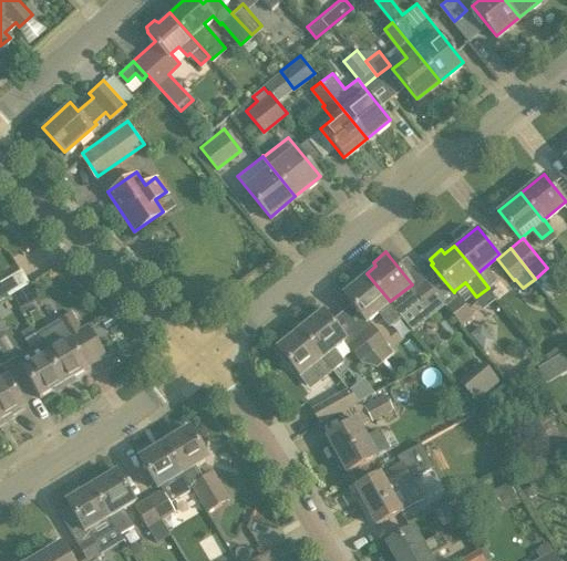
[(369,318),(379,310),(389,323),(401,314),(390,301),(367,273),(357,281),(353,277),(341,287),(344,291),(343,292),(351,301),(367,320),(369,318)]
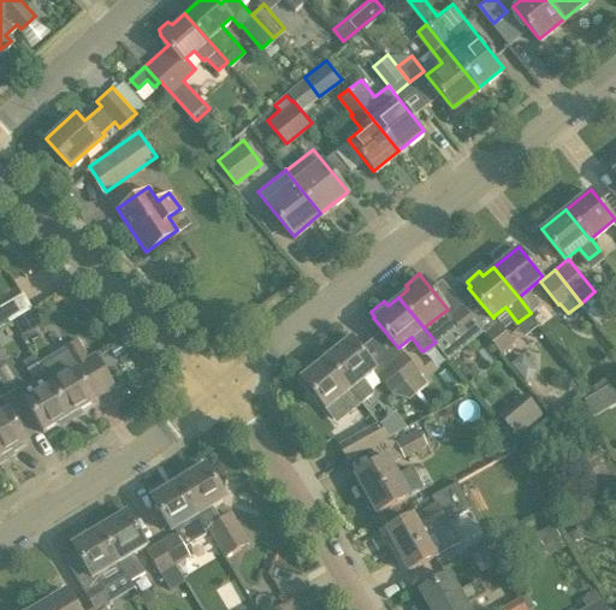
[(465,333),(479,323),(463,303),(450,314),(458,325),(465,333)]
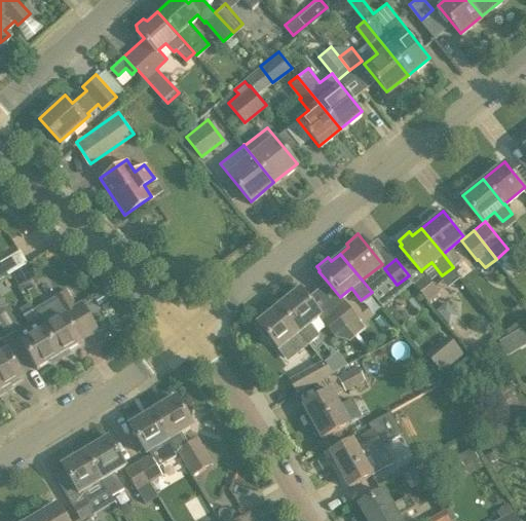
[(417,286),(425,297),(427,300),(440,290),(425,272),(413,282),(417,286)]
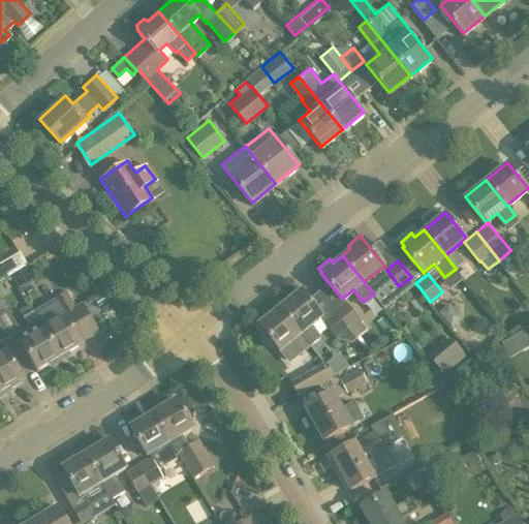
[(289,298),(279,306),(310,343),(320,335),(311,324),(318,316),(321,314),(308,298),(301,288),(300,289),(296,285),(286,294),(289,298)]
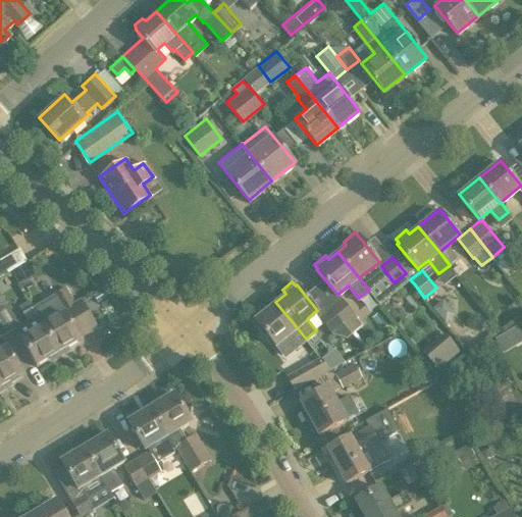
[(68,306),(75,302),(65,285),(31,306),(58,350),(81,338),(79,335),(85,332),(68,306)]
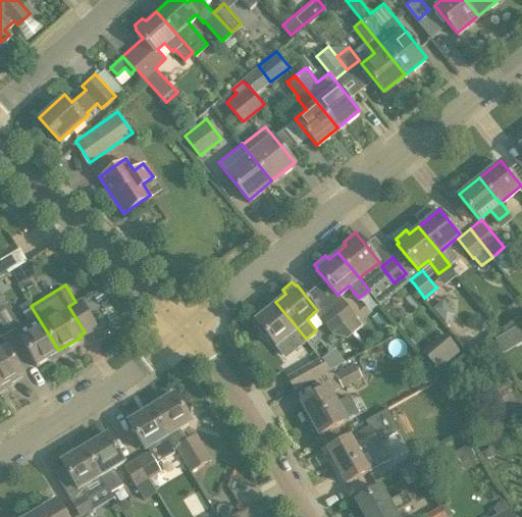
[(58,350),(31,306),(23,310),(28,317),(19,322),(0,290),(0,321),(6,331),(14,326),(37,363),(58,350)]
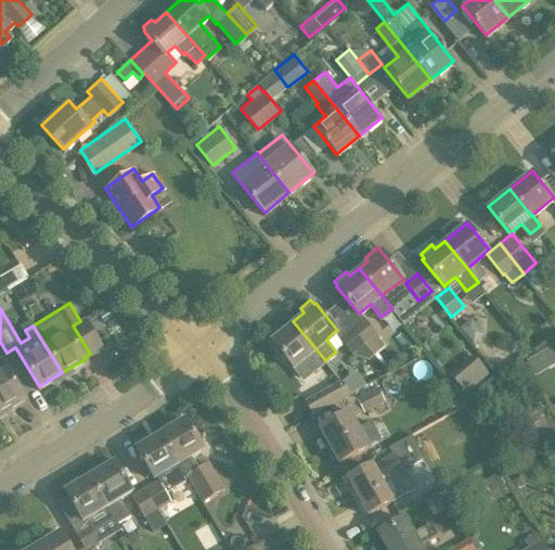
[(364,315),(351,325),(374,353),(386,342),(364,315)]
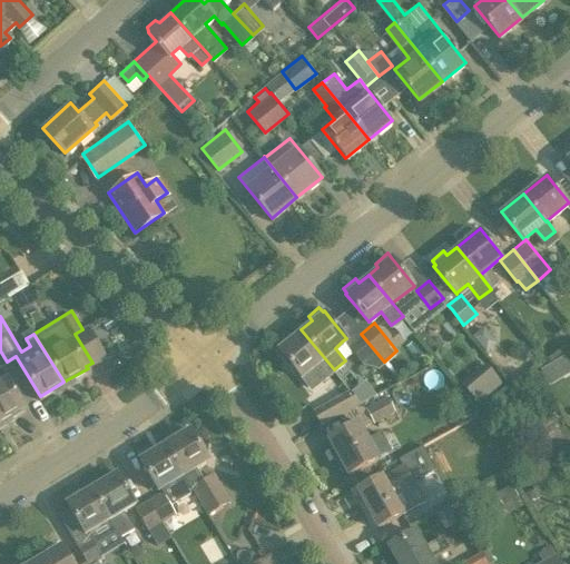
[(483,324),(472,333),(485,349),(493,344),(493,336),(483,324)]
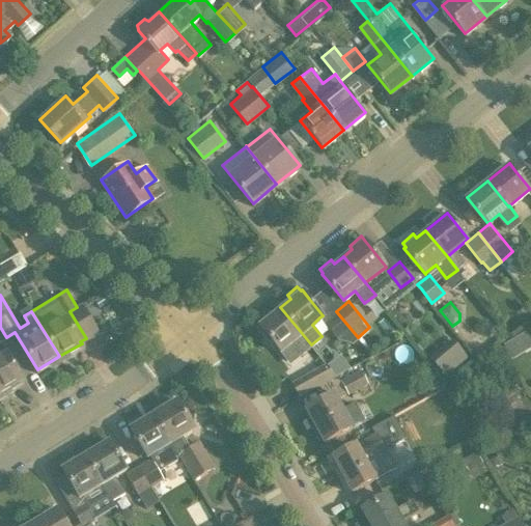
[(289,362),(311,344),(280,307),(259,324),(289,362)]
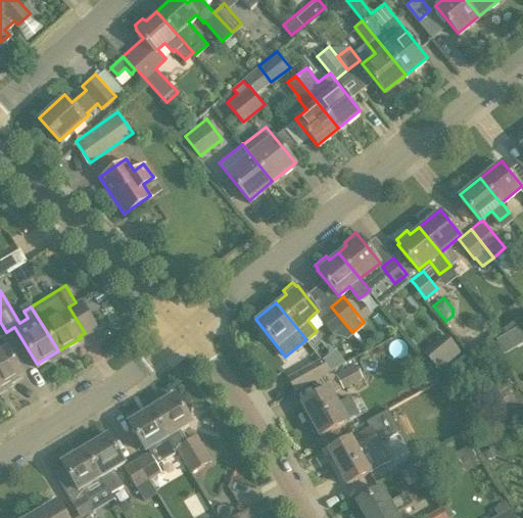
[(347,336),(352,332),(331,307),(320,316),(332,332),(347,336)]
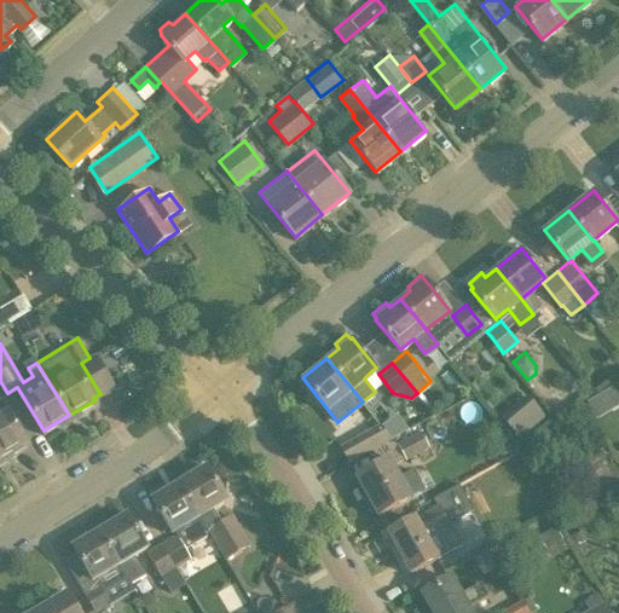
[(0,397),(7,393),(0,381),(0,456),(27,440),(7,410),(0,397)]
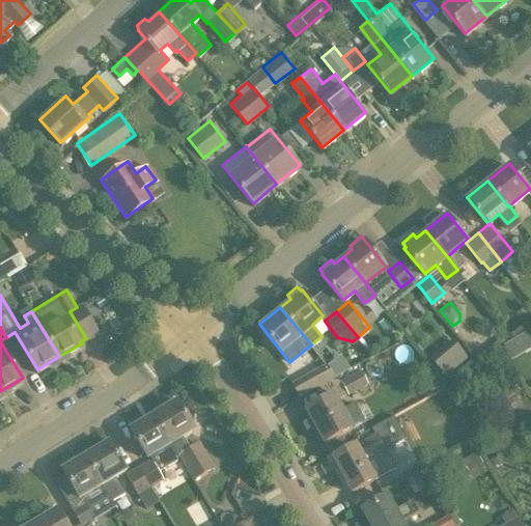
[(525,350),(515,334),(503,342),(512,357),(525,350)]
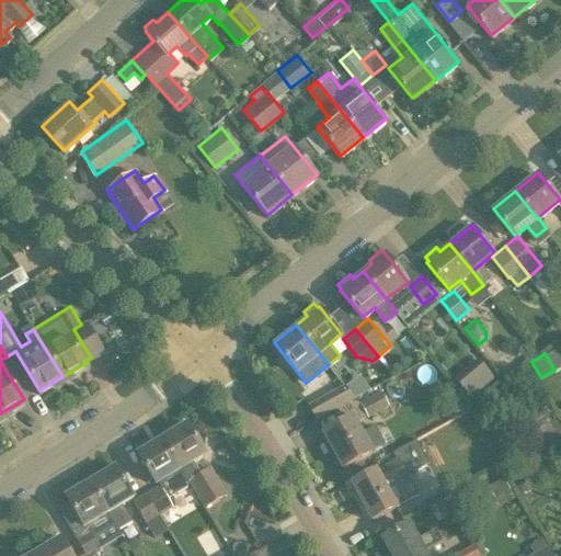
[(462,367),(454,375),(470,395),(479,387),(462,367)]
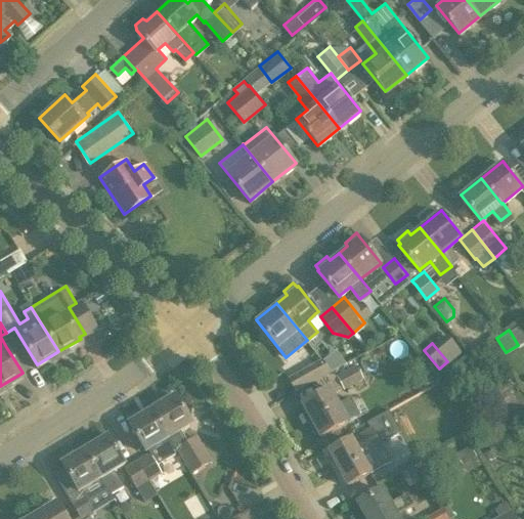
[(311,381),(332,370),(320,356),(288,375),(295,388),(311,379),(311,381)]
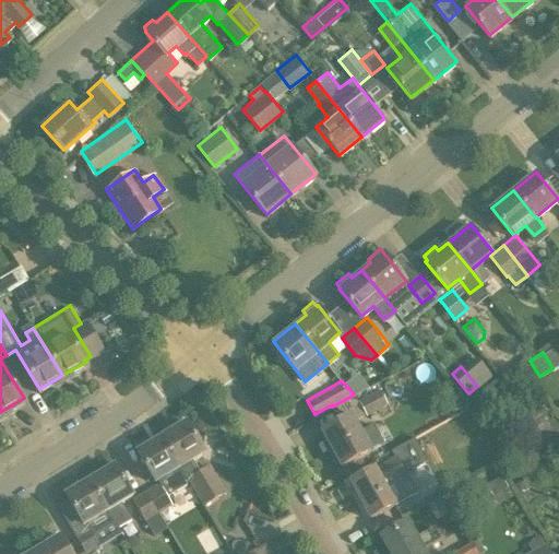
[(354,395),(332,407),(340,419),(321,428),(324,434),(321,439),(325,448),(332,448),(341,464),(371,447),(355,417),(366,412),(367,413),(388,402),(380,387),(367,393),(365,389),(355,396),(354,395)]
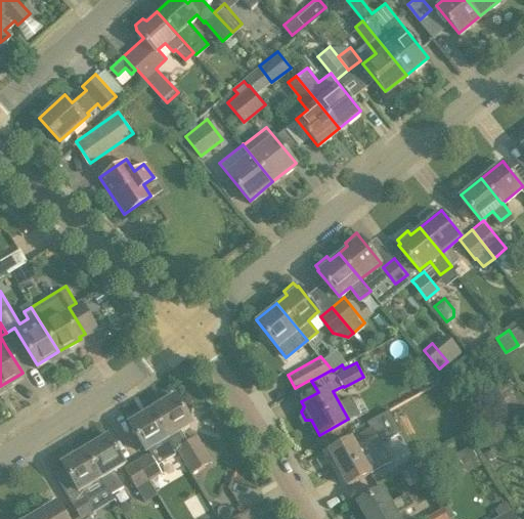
[(516,392),(510,381),(495,389),(501,401),(499,402),(510,421),(523,413),(523,392),(522,388),(516,392)]
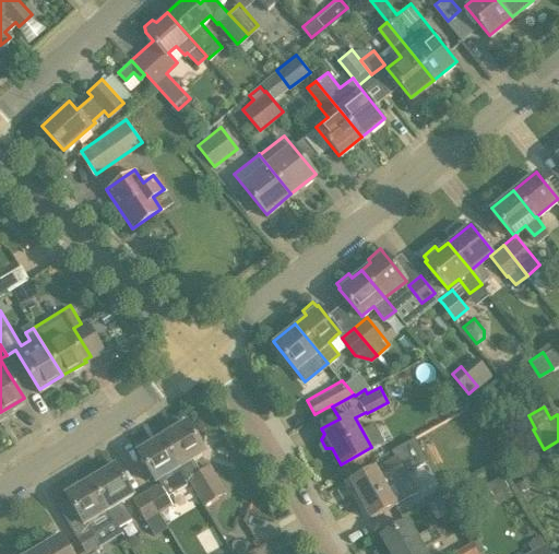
[(163,434),(188,475),(203,503),(218,495),(202,468),(198,470),(191,459),(205,449),(188,419),(163,434)]
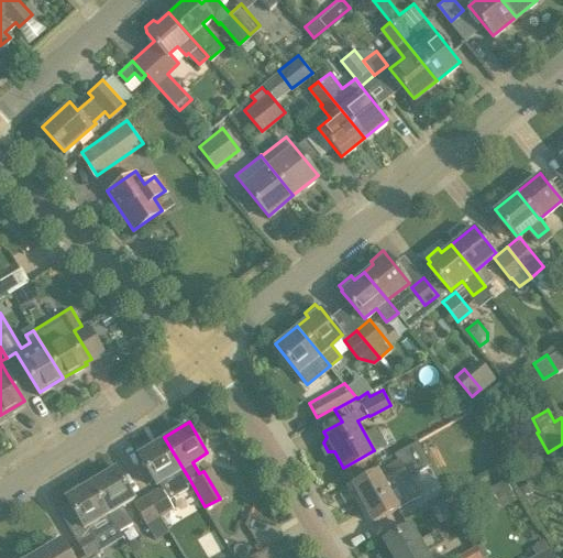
[(187,485),(189,479),(164,437),(139,452),(157,482),(168,476),(177,491),(187,485)]
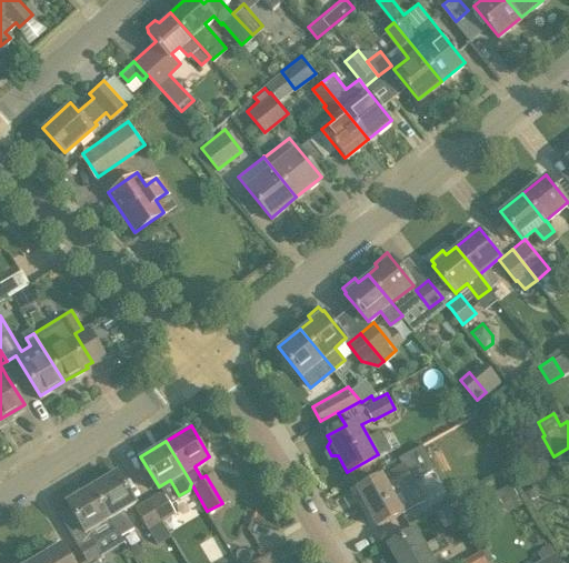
[(419,474),(435,465),(421,442),(398,455),(402,464),(382,475),(379,474),(356,488),(377,524),(401,510),(388,488),(417,471),(419,474)]
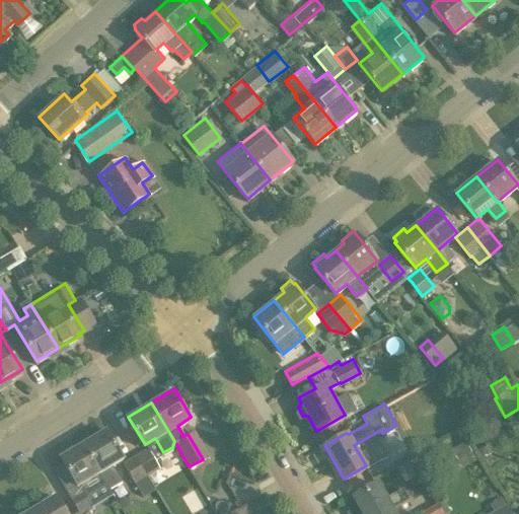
[(84,442),(110,487),(122,480),(113,464),(125,457),(107,429),(84,442)]
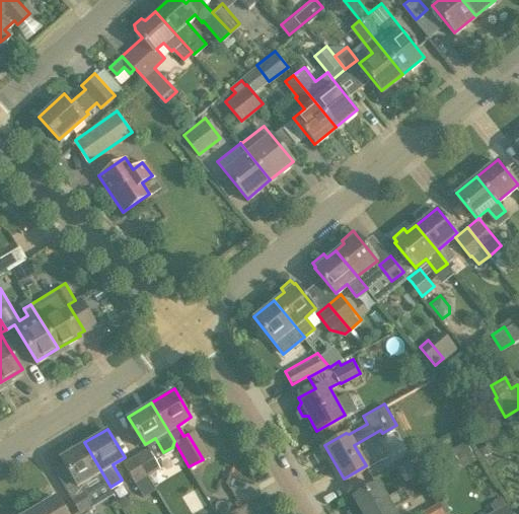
[(482,452),(489,451),(494,446),(493,440),(488,436),(482,436),(477,441),(477,448),(482,452)]
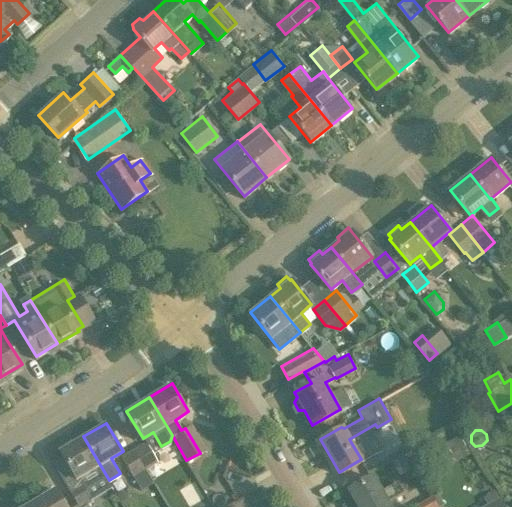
[(451,451),(465,444),(459,432),(445,440),(451,451)]
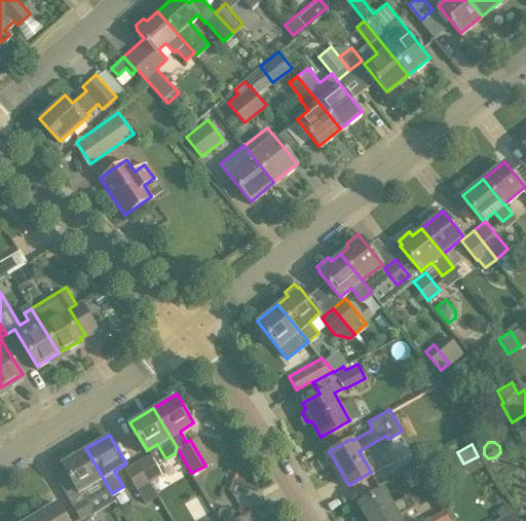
[(111,493),(112,493),(85,448),(63,461),(78,489),(67,495),(73,506),(74,505),(83,520),(95,514),(94,511),(114,498),(111,493)]
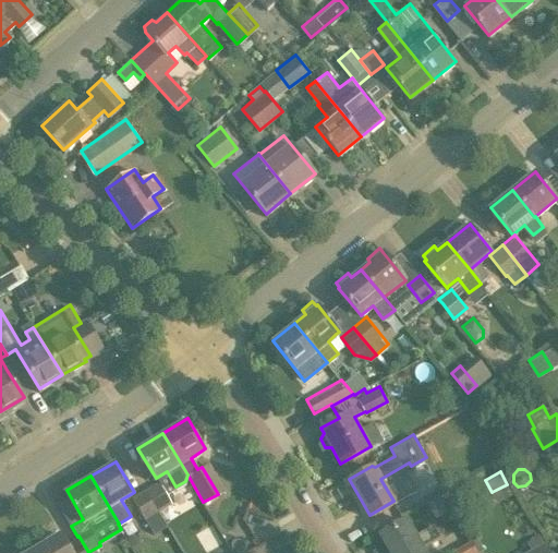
[(159,480),(146,488),(158,508),(171,501),(167,492),(159,480)]
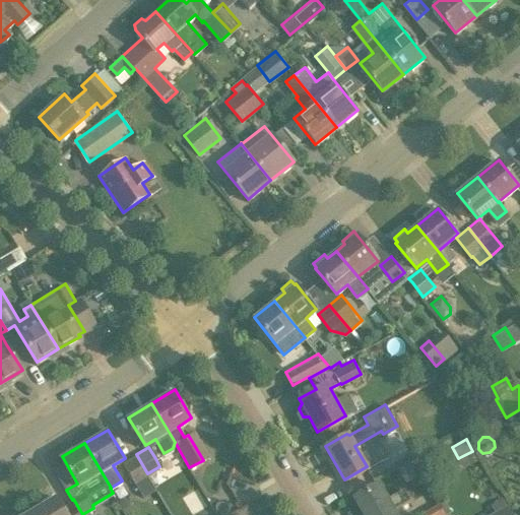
[(153,483),(150,477),(147,473),(136,454),(123,461),(140,491),(153,483)]
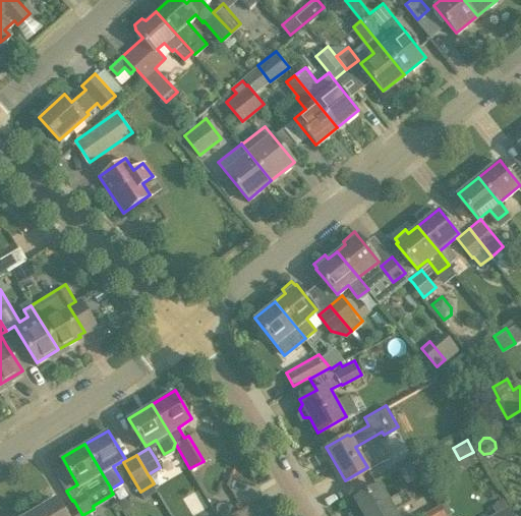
[(379,483),(354,497),(364,515),(397,515),(398,515),(393,508),(406,501),(406,500),(407,500),(410,498),(404,489),(401,490),(387,498),(380,484),(379,483)]
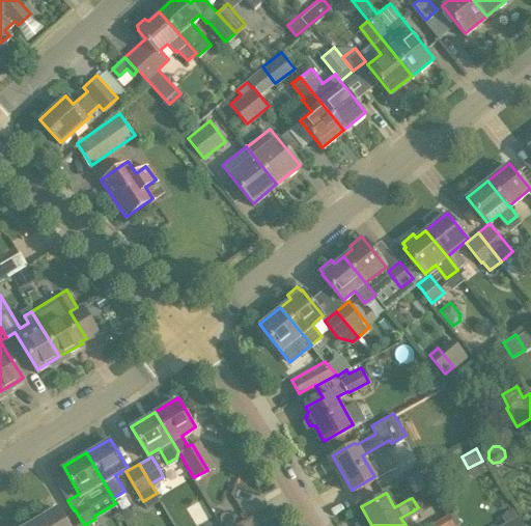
[(225,500),(213,507),(223,525),(230,525),(239,522),(225,500)]
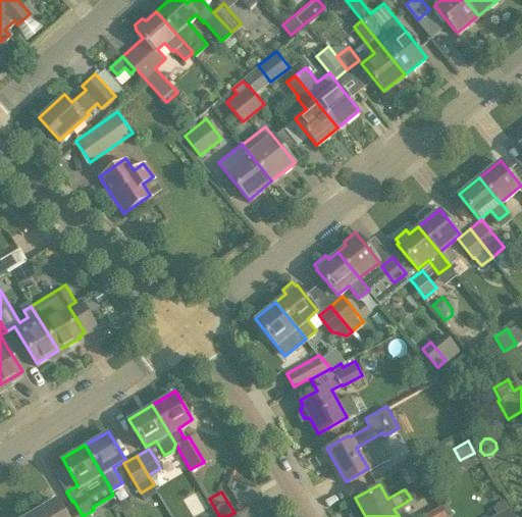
[(67,516),(56,497),(33,511),(37,516),(67,516)]
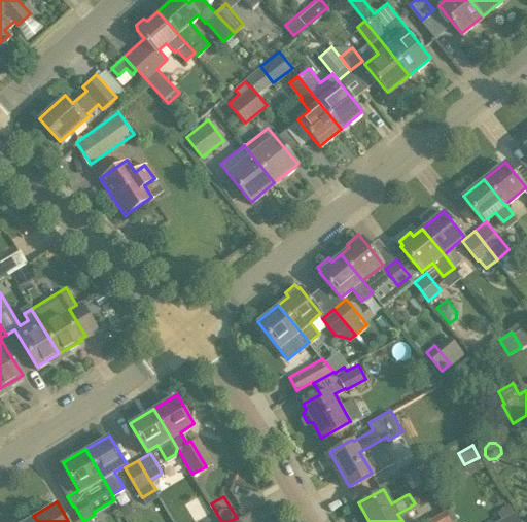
[(515,511),(510,502),(496,510),(501,518),(493,521),(522,521),(516,510),(515,511)]
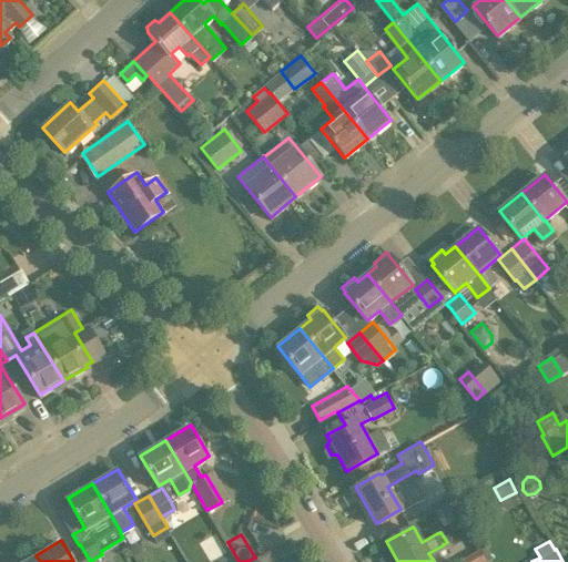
[(463,558),(463,559),(465,561),(486,561),(479,549),(463,558)]
